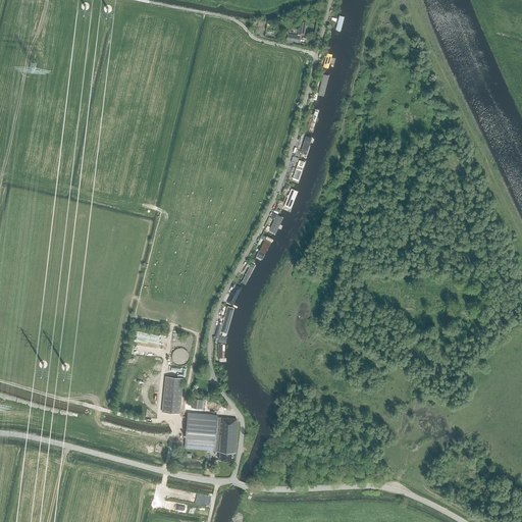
[(345,17),(340,15),(334,32),(341,34),(345,17)]
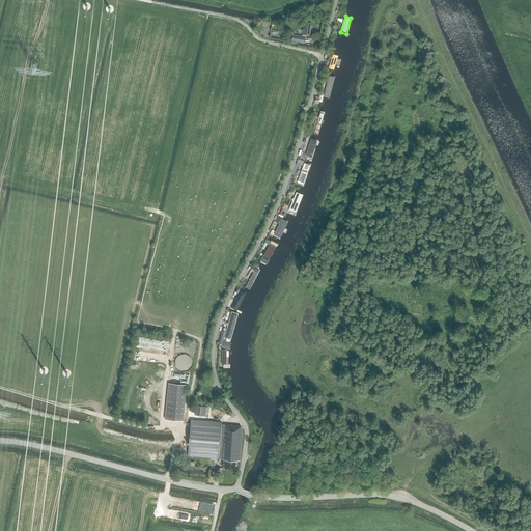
[(309,36),(310,28),(309,28),(310,23),(305,22),(304,28),(303,28),(302,35),(309,36)]
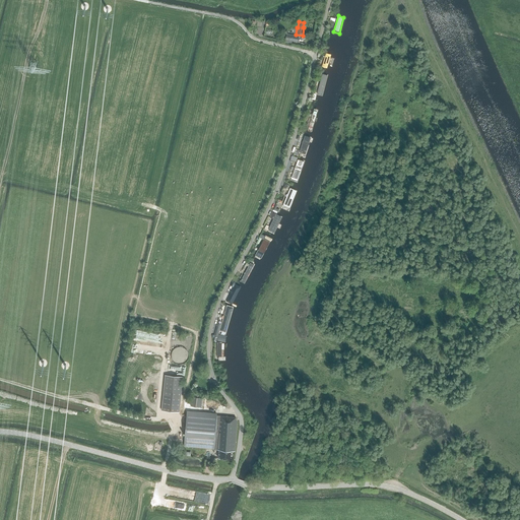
[(299,36),(286,34),(285,40),(298,42),(299,36)]
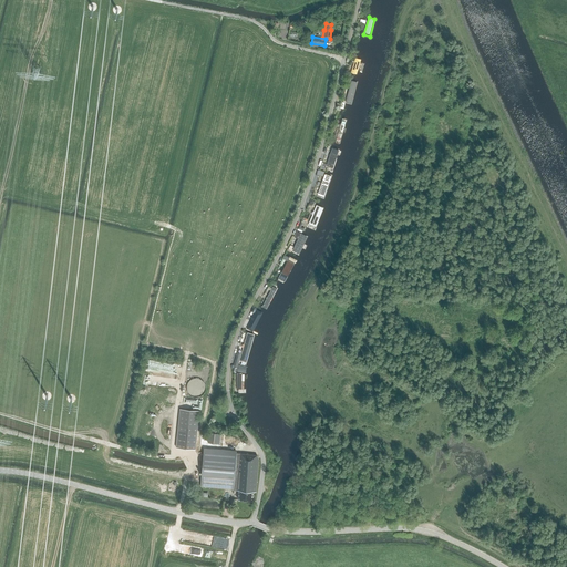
[(360,41),(358,58),(364,59),(368,43),(360,41)]
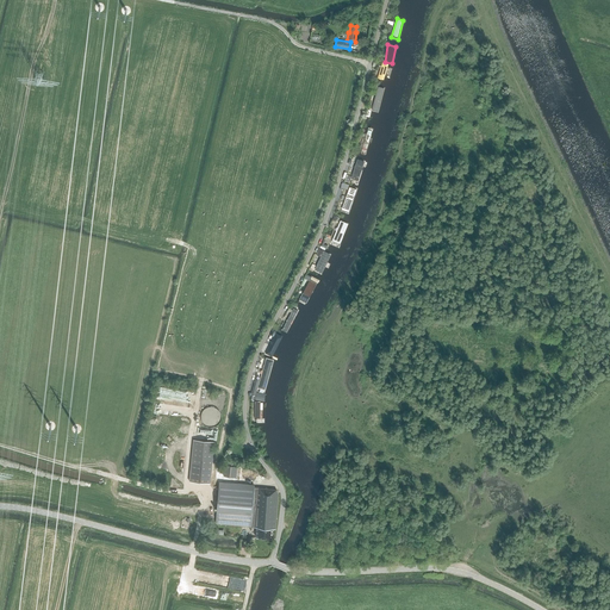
[(388,63),(383,62),(378,79),(384,80),(388,63)]
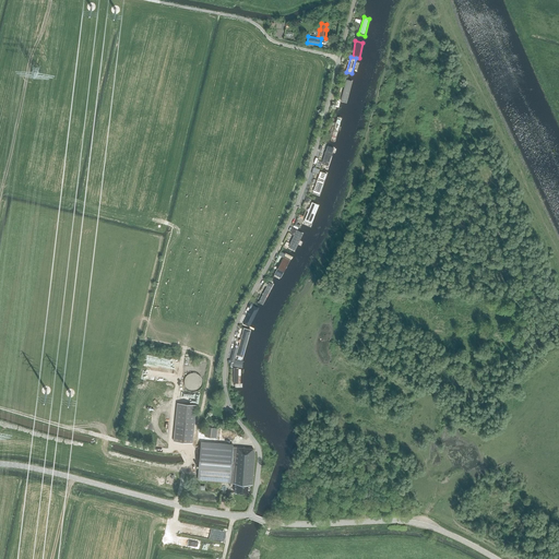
[(352,76),(347,74),(342,96),(346,97),(352,76)]
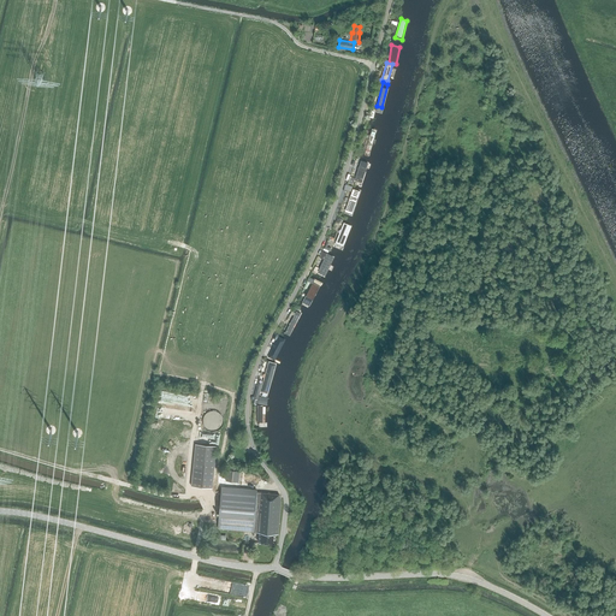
[(369,158),(378,129),(372,128),(363,155),(369,158)]
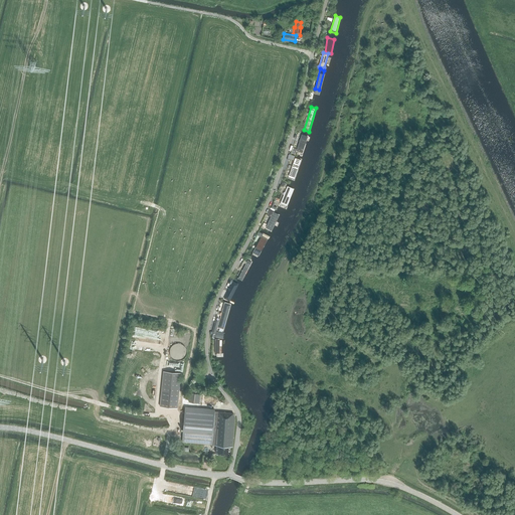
[(302,134),(296,152),(303,155),(309,136),(302,134)]
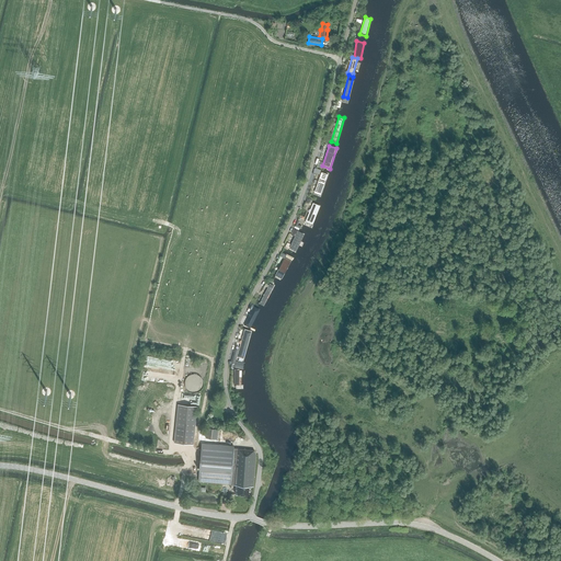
[(318,193),(327,173),(322,172),(315,192),(318,193)]
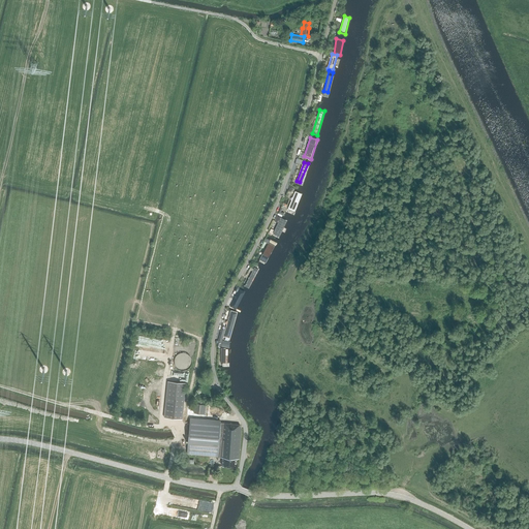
[(291,215),(302,189),(297,187),(286,213),(291,215)]
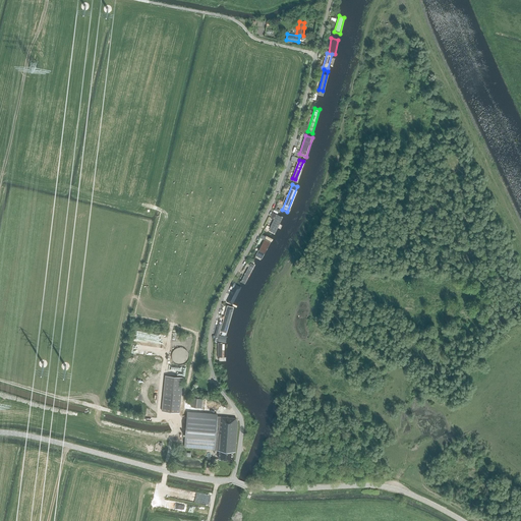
[(268,231),(275,234),(283,218),(276,215),(268,231)]
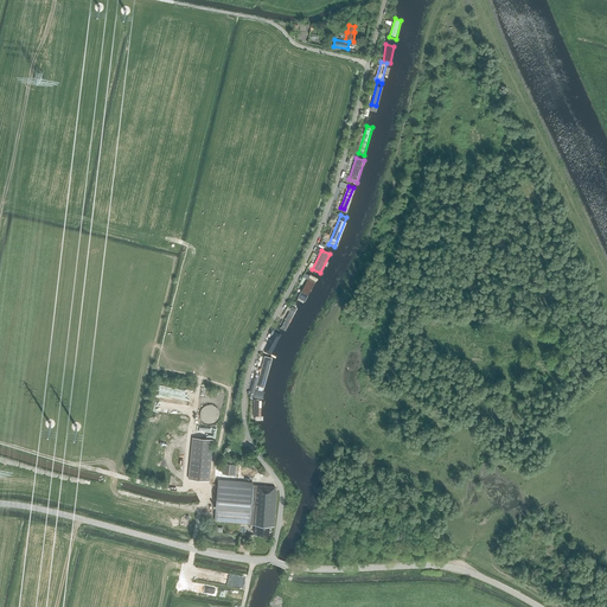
[(294,305),(300,307),(317,276),(312,273),(294,305)]
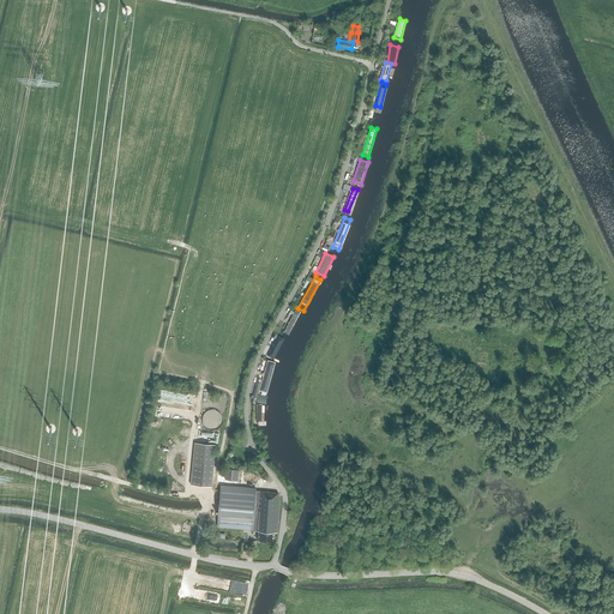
[(295,311),(283,333),(288,336),(300,314),(295,311)]
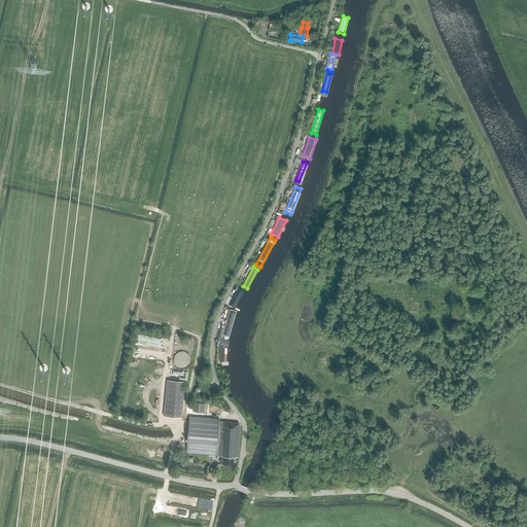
[(235,308),(244,291),(238,287),(229,305),(235,308)]
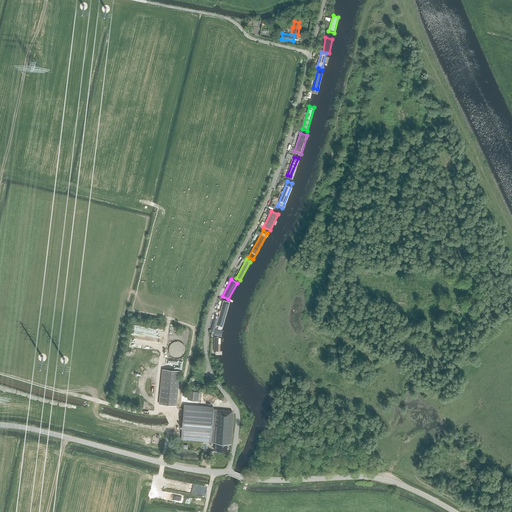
[(215,329),(222,331),(230,303),(223,300),(215,329)]
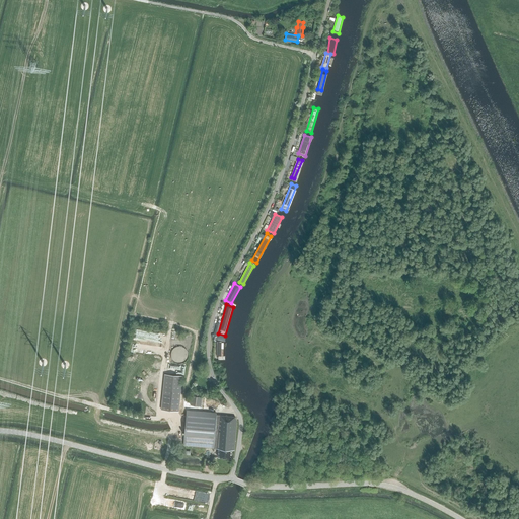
[(149,342),(151,334),(138,330),(137,339),(149,342)]
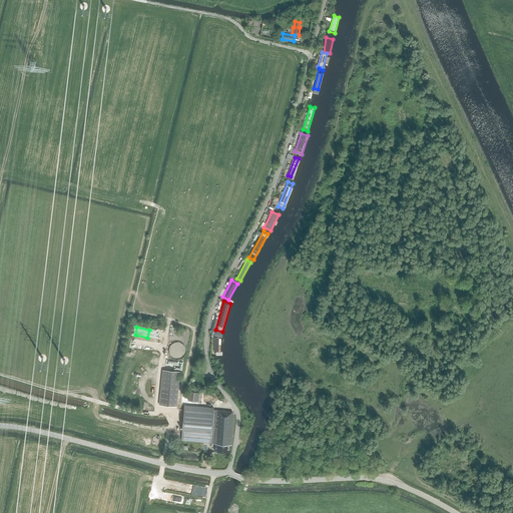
[(149,350),(150,341),(133,339),(132,348),(149,350)]
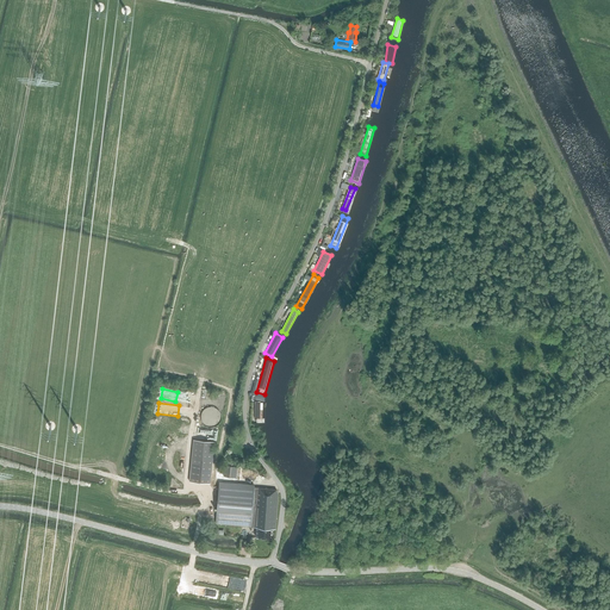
[(200,419),(201,423),(204,425),(207,428),(211,429),(215,428),(218,427),(221,423),(222,419),(222,416),(221,412),(218,410),(215,408),(211,408),(207,408),(204,410),(203,412),(201,416),(200,419)]
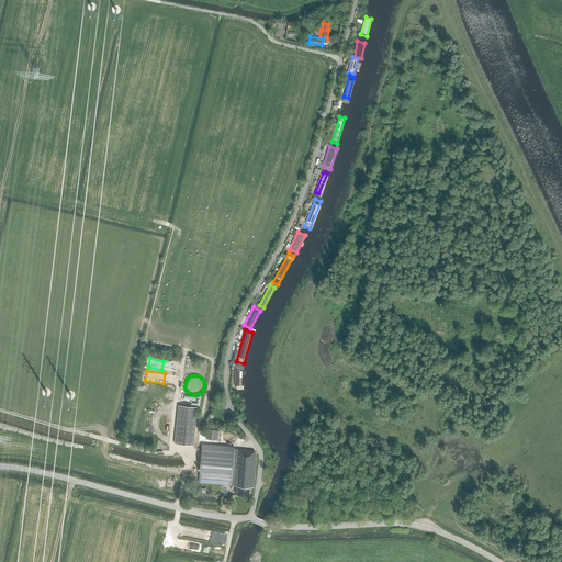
[(198,407),(178,405),(175,444),(193,446),(198,407)]
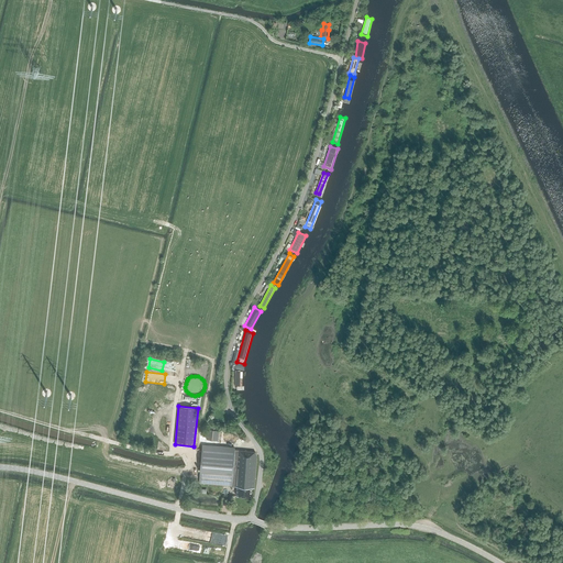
[(217,446),(219,431),(207,429),(206,444),(217,446)]
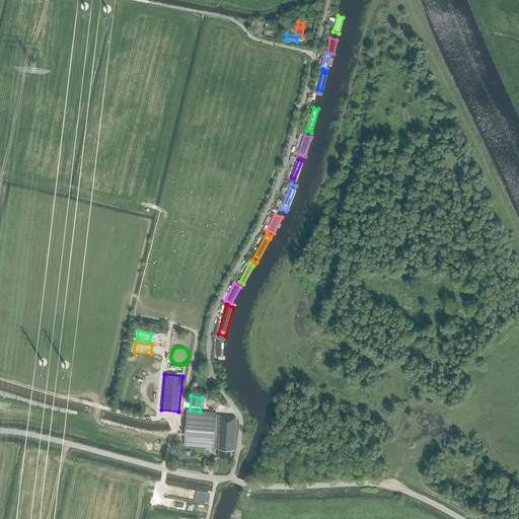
[(186,413),(183,446),(216,448),(215,449),(218,449),(217,457),(231,458),(232,450),(234,450),(235,420),(218,419),(215,419),(216,415),(186,413)]
